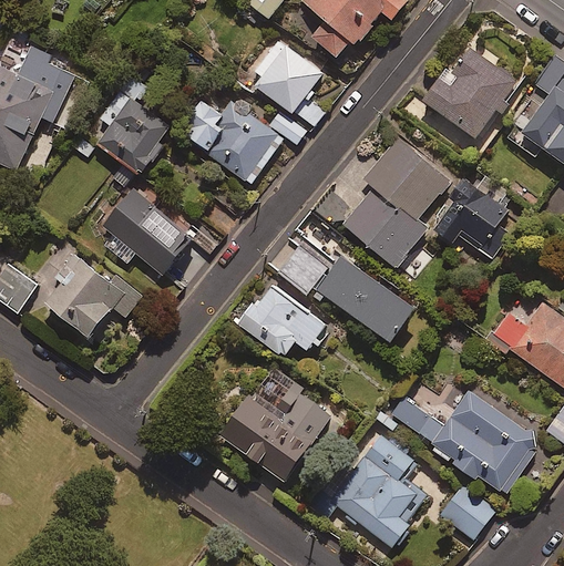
[(282,0),(241,0),(268,19),(282,0)]
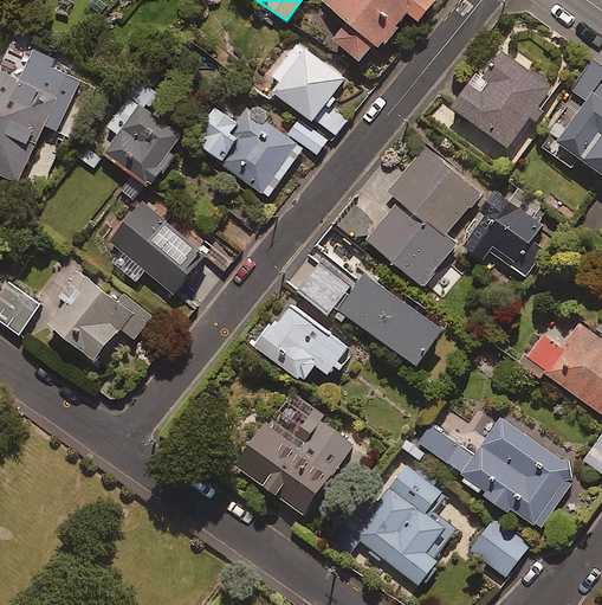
[(323,0),(322,1),(347,20),(332,39),(360,60),(374,43),(380,47),(407,13),(418,21),(433,0),(432,0),(323,0)]
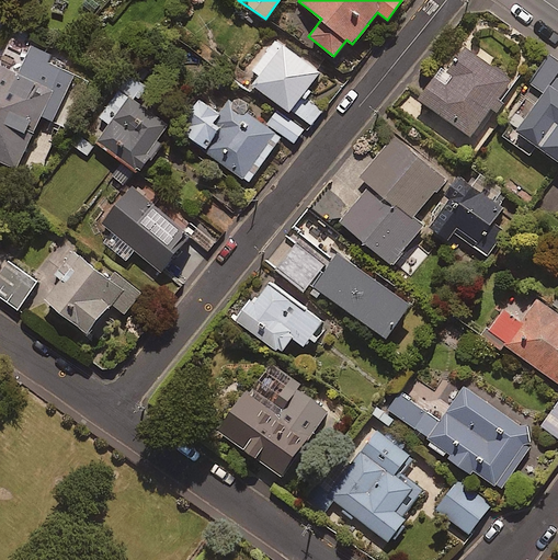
[(0,162),(14,169),(36,117),(52,124),(73,75),(45,63),(48,55),(9,38),(1,56),(0,56),(0,162)]
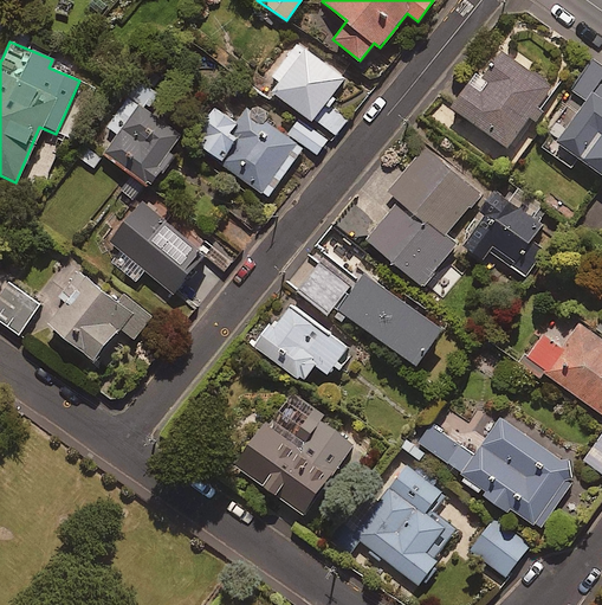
[(344,79),(292,42),(267,77),(277,85),(272,92),(334,136),(344,120),(324,107),(344,79)]
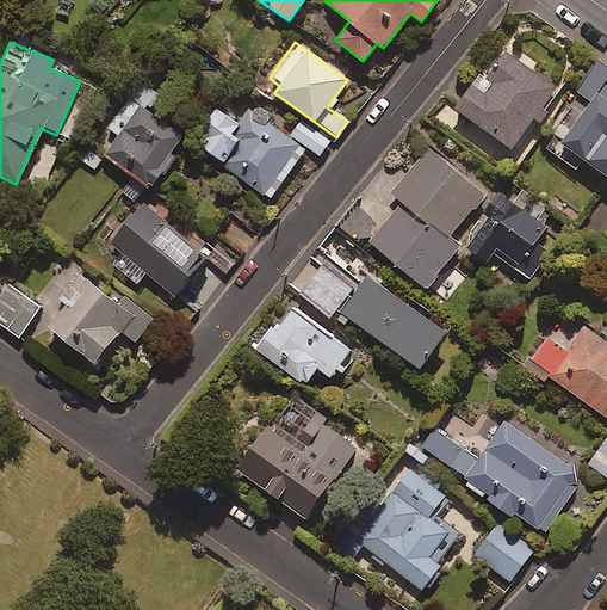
[(556,88),(503,50),(485,75),(481,72),(454,106),(512,148),(556,88)]
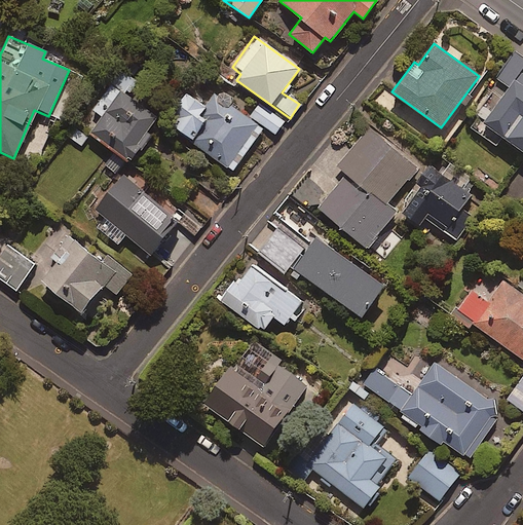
[(522,151),(522,72),(521,70),(522,66),(522,63),(513,57),(497,80),(506,85),(481,122),(522,151)]
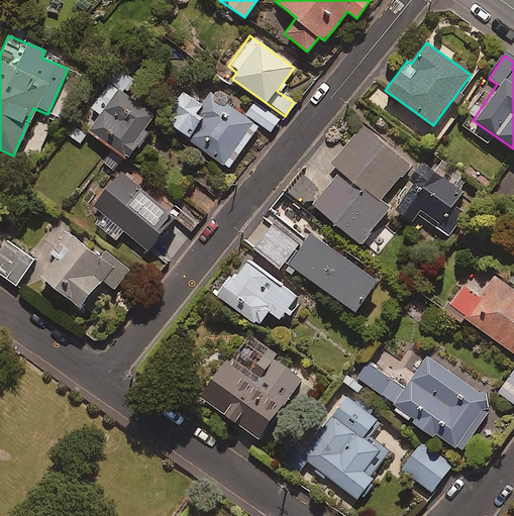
[(132,82),(117,72),(91,108),(99,114),(87,131),(127,160),(158,118),(124,94),(132,82)]
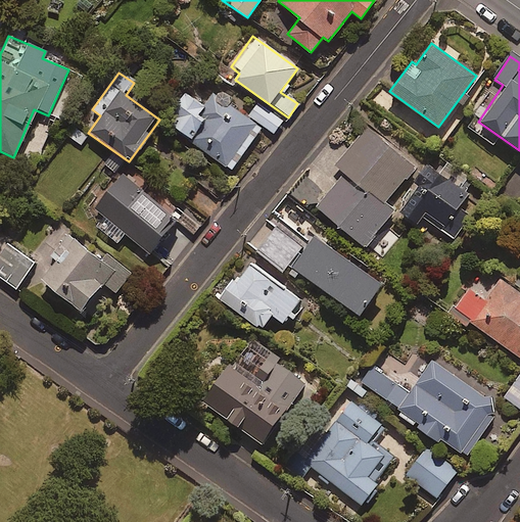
[(246,116),(211,92),(201,105),(183,93),(162,122),(230,171),(262,127),(272,134),(281,122),(255,104),(246,116)]
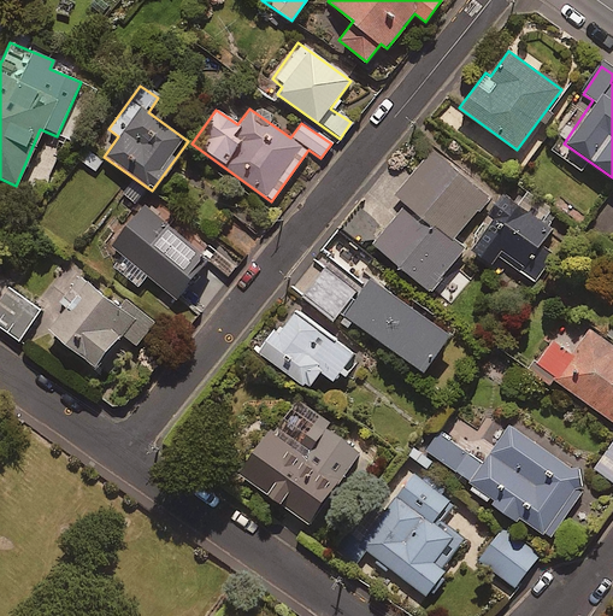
[(488,197),(430,151),(394,195),(405,204),(372,244),(430,291),(464,248),(453,240),(488,197)]
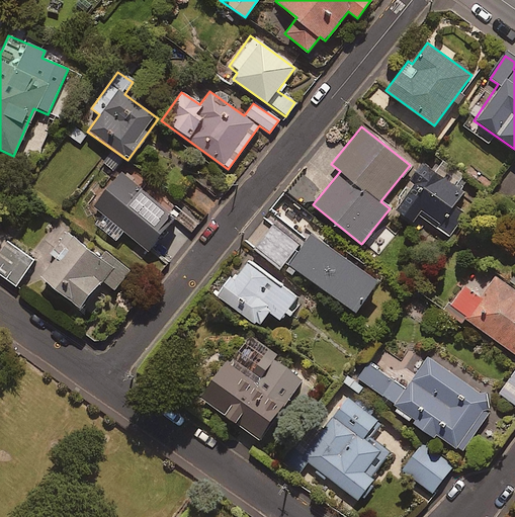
[(462,191),(424,166),(395,210),(412,222),(417,216),(449,237),(455,227),(444,220),(462,191)]
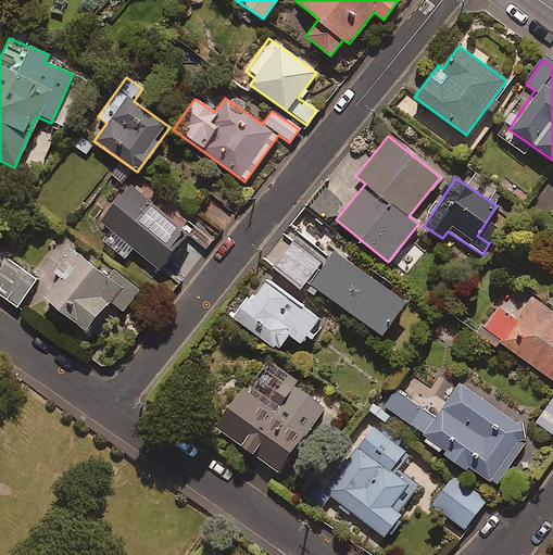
[(188,231),(128,185),(99,223),(105,227),(98,238),(124,259),(132,249),(158,269),(188,231)]
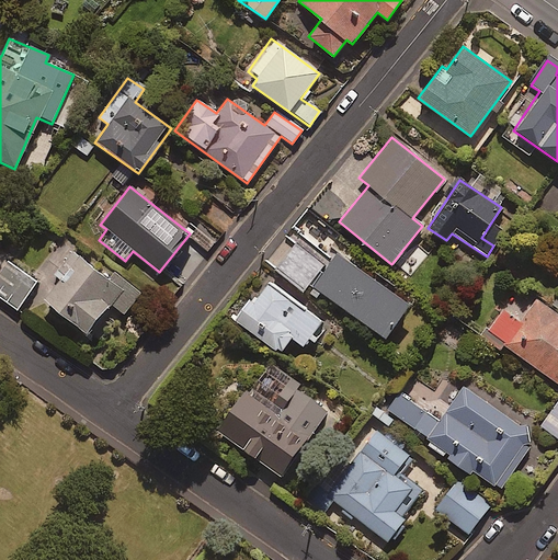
[(327,261),(291,232),(265,263),(303,292),(327,261)]
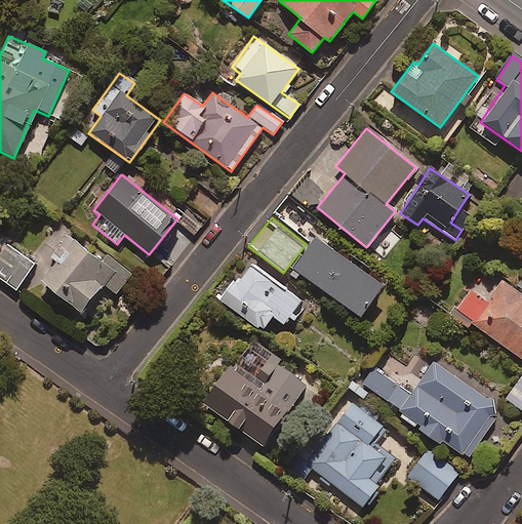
[(63,242),(51,233),(41,246),(58,260),(43,280),(81,312),(103,284),(115,294),(129,276),(102,253),(98,257),(69,234),(63,242)]
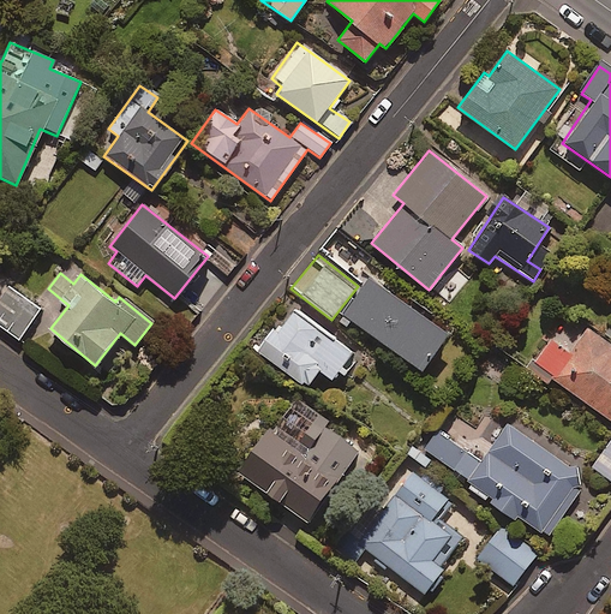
[(449,333),(370,278),(343,316),(424,370),(449,333)]
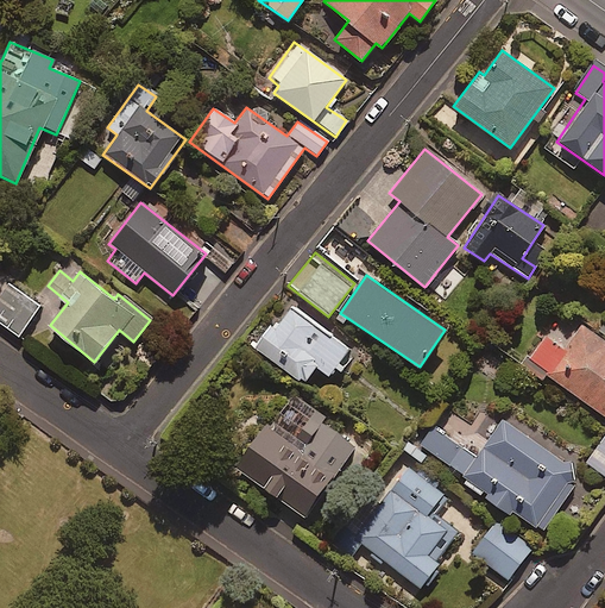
[(37,307),(5,284),(0,292),(0,324),(17,337),(37,307)]
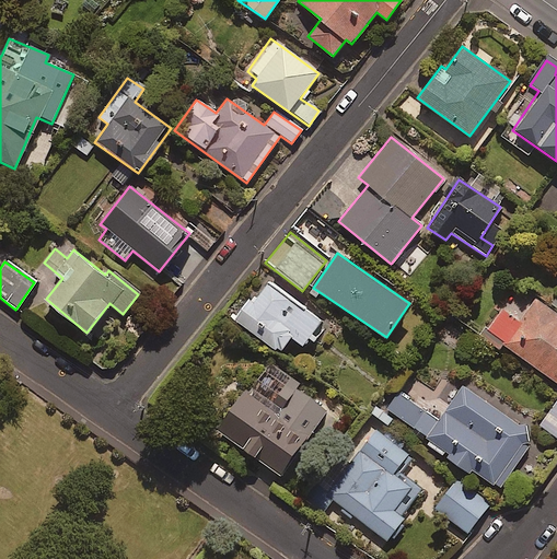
[(320,322),(266,281),(236,321),(279,352),(290,337),(302,346),(320,322)]
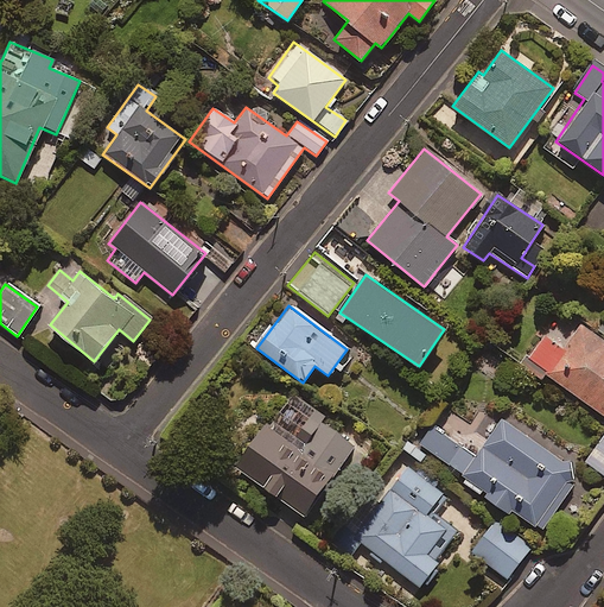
[(572,335),(553,322),(526,361),(603,416),(603,342),(579,326),(572,335)]
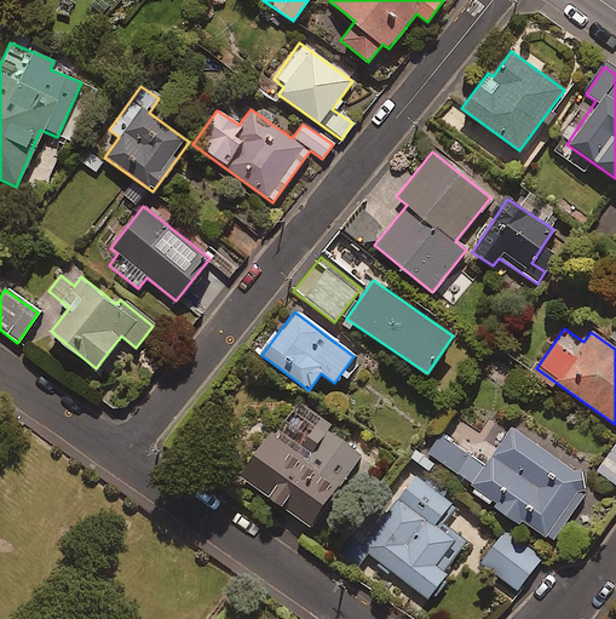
[(363,453),(299,406),(277,436),(270,431),(237,476),(309,528),(363,453)]
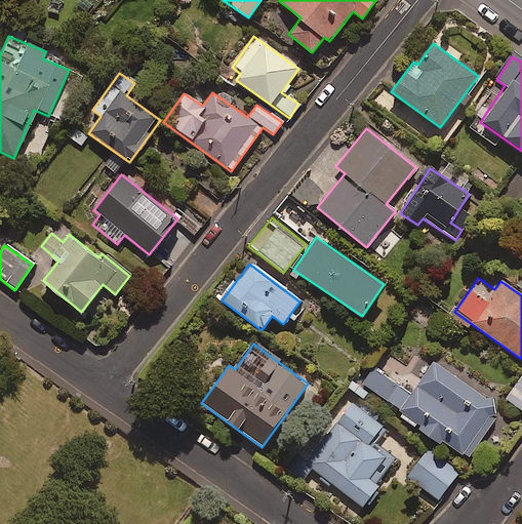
[(502,407),(432,361),(410,395),(371,369),(361,385),(403,412),(400,416),(467,459),(502,407)]
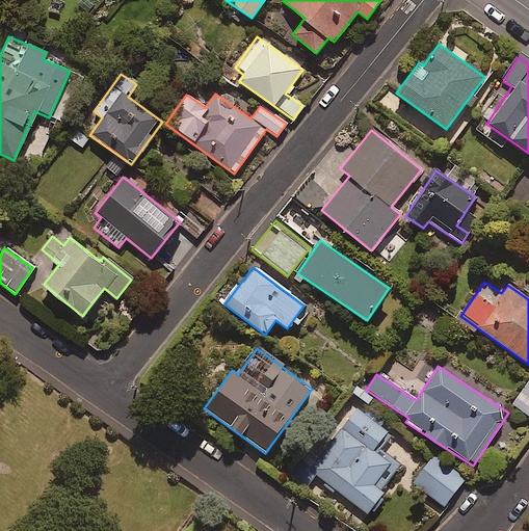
[(528,379),(510,404),(528,418),(528,379)]
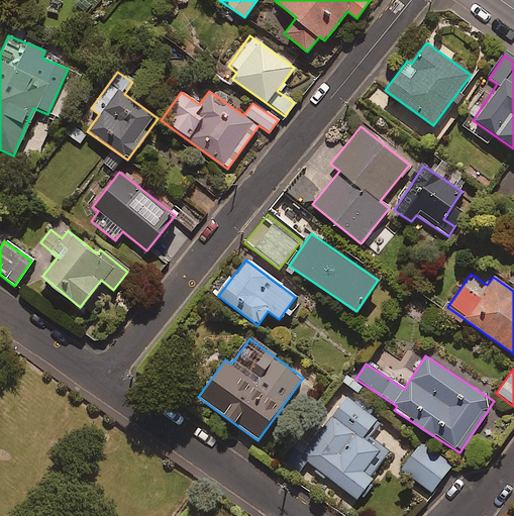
[(377,417),(345,395),(308,448),(301,443),(287,465),(298,473),(304,462),(356,499),(387,455),(362,438),(377,417)]
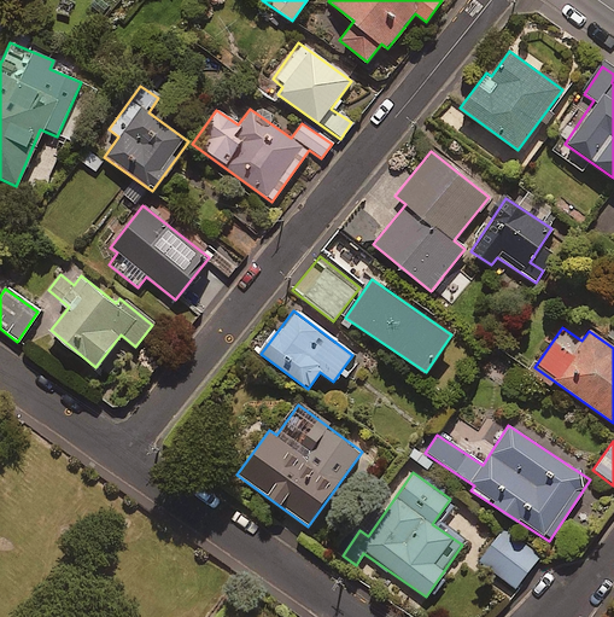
[(538,558),(502,530),(478,562),(514,588),(538,558)]
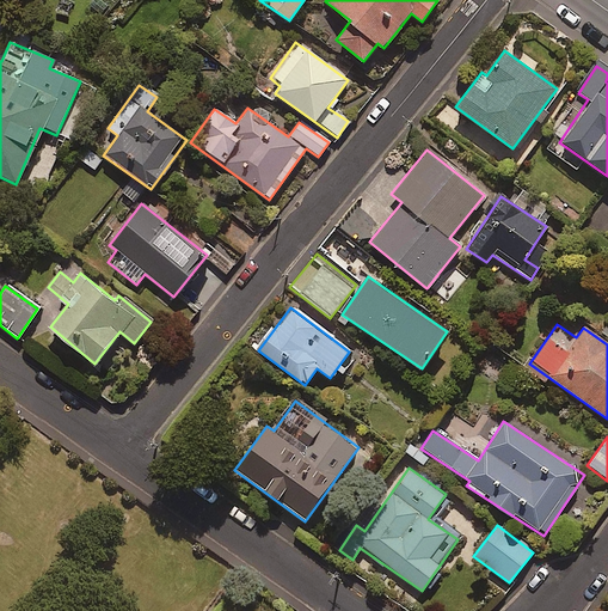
All buildings are outlined.
